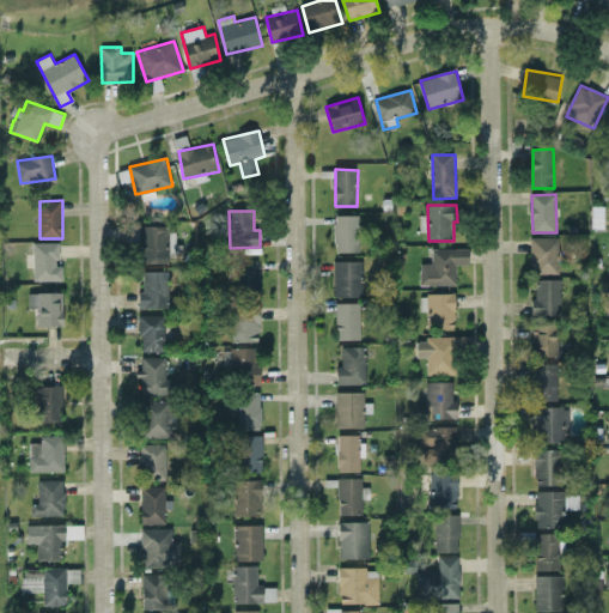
[(360,253),(360,216),(336,216),(336,253),(360,253)]
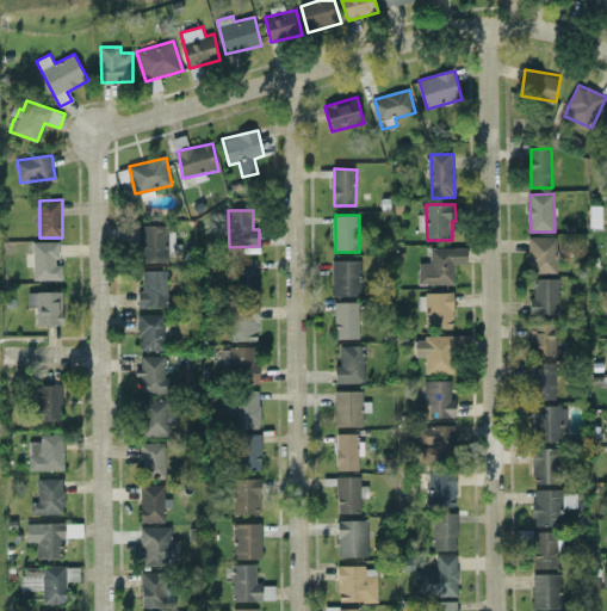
[(177,260),(175,234),(168,234),(168,226),(140,226),(141,261),(177,260)]
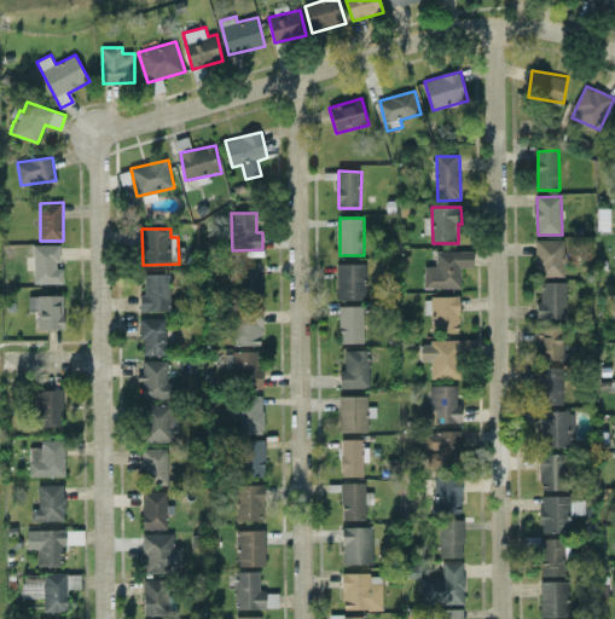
[(566,239),(537,241),(538,277),(566,277),(566,239)]
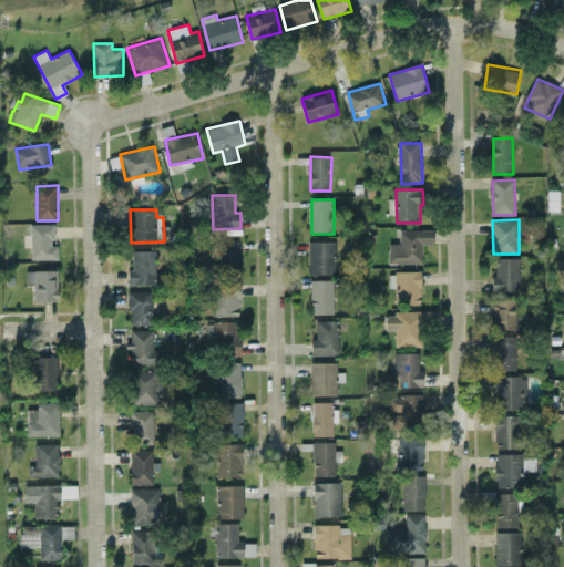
[(31,260),(59,259),(59,246),(54,246),(54,224),(31,225),(31,260)]
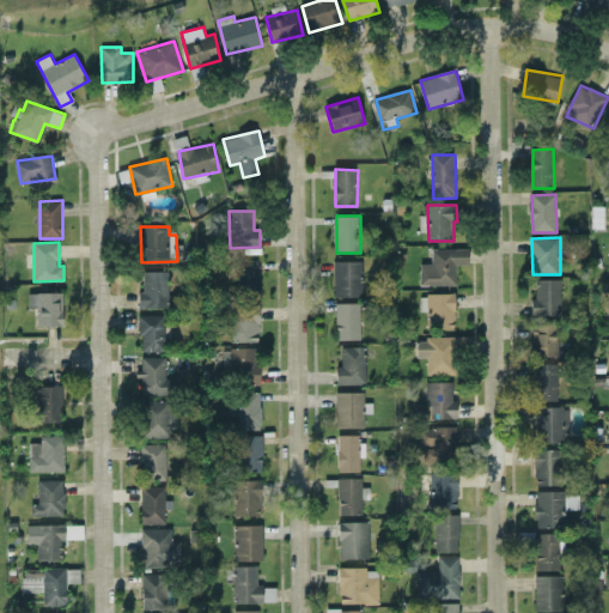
[(470,249),(433,249),(433,263),(421,265),(422,286),(457,286),(457,266),(470,265),(470,249)]
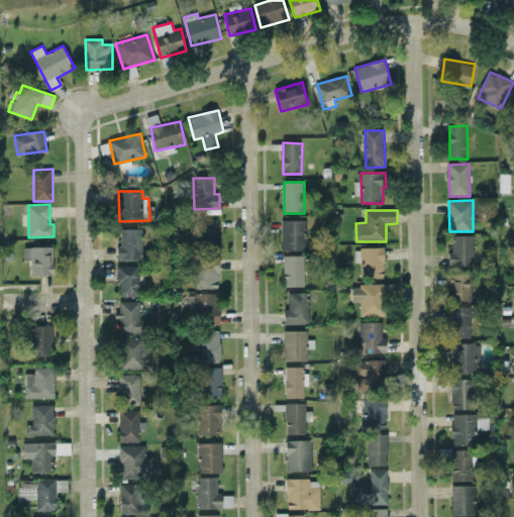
[(283,251),(307,250),(307,220),(283,221),(283,251)]
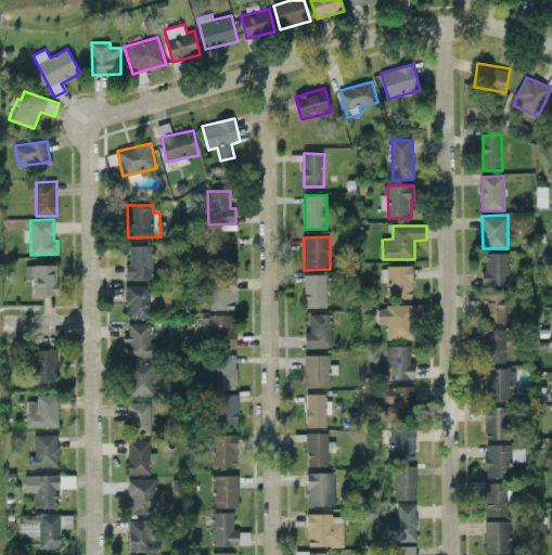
[(217,266),(236,265),(235,239),(216,240),(217,266)]
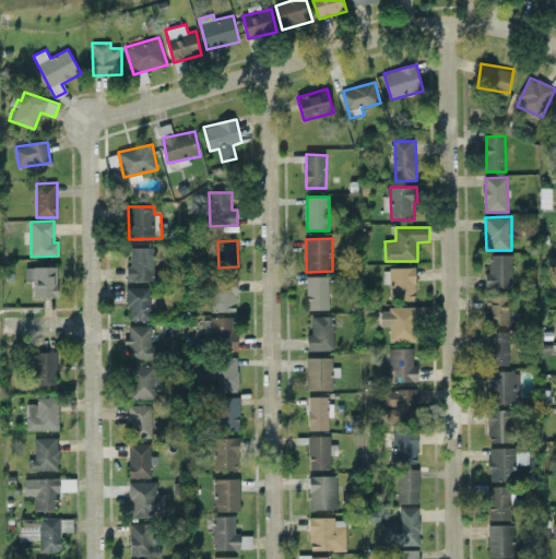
[(128,281),(153,280),(153,250),(132,251),(133,266),(128,266),(128,281)]
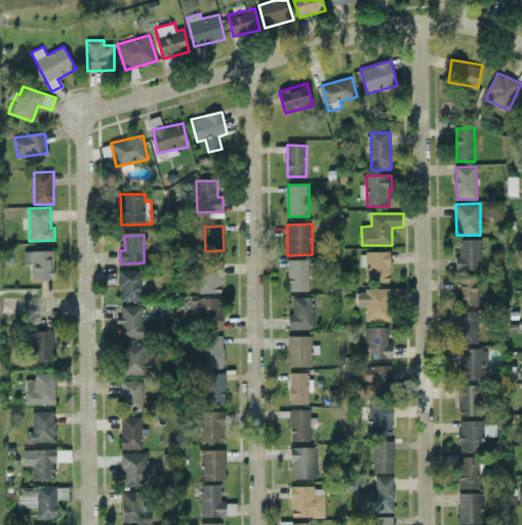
[(482,271),(482,240),(457,240),(458,271),(482,271)]
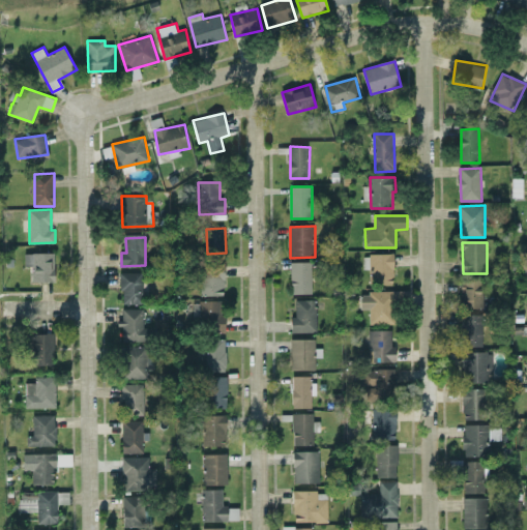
[(55,282),(55,253),(25,253),(26,266),(32,266),(32,282),(55,282)]
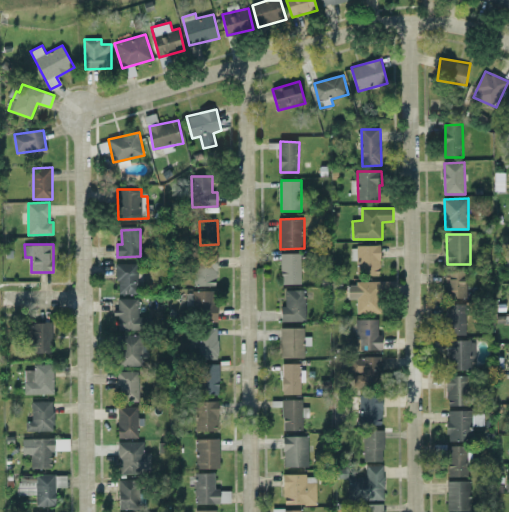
[(381,245),(358,245),(359,275),(381,275),(381,245)]
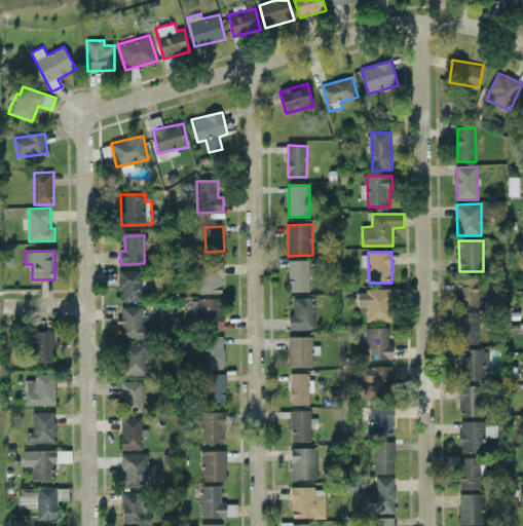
[(310,260),(291,261),(291,292),(310,292),(310,260)]
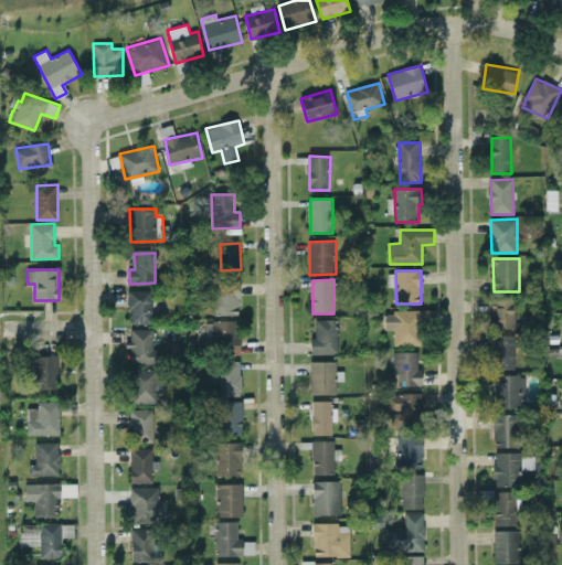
[(241,281),(216,283),(218,316),(241,316),(241,281)]
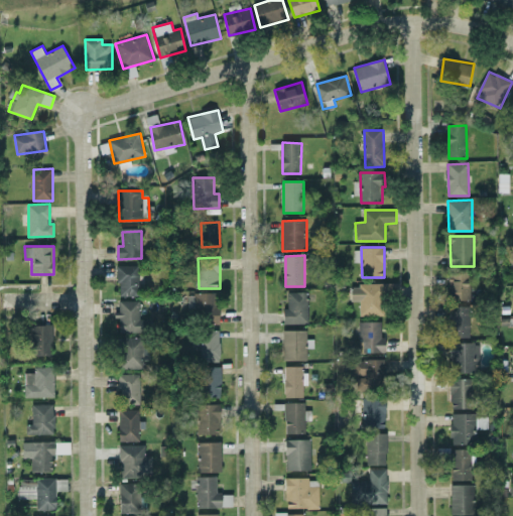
[(119,296),(140,295),(139,265),(118,265),(119,296)]
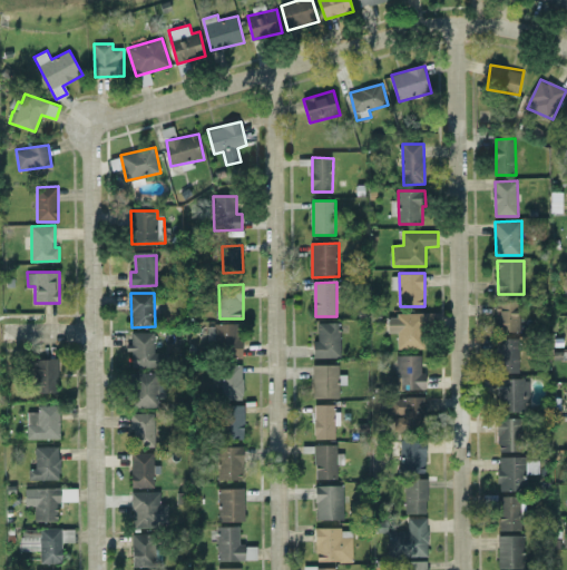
[(520,332),(521,302),(497,302),(496,332),(520,332)]
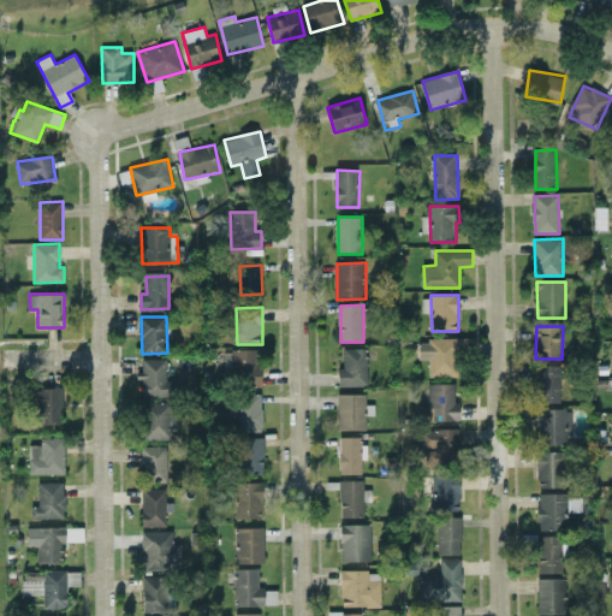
[(431,378),(464,377),(464,339),(420,341),(420,360),(431,360),(431,378)]
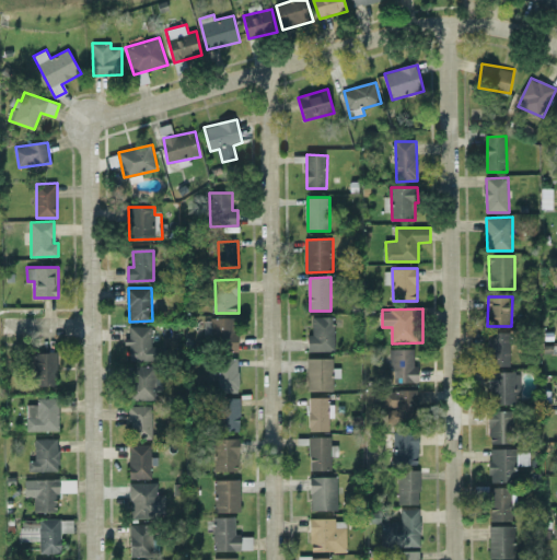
[(212,317),(211,350),(239,351),(240,333),(234,333),(235,318),(212,317)]
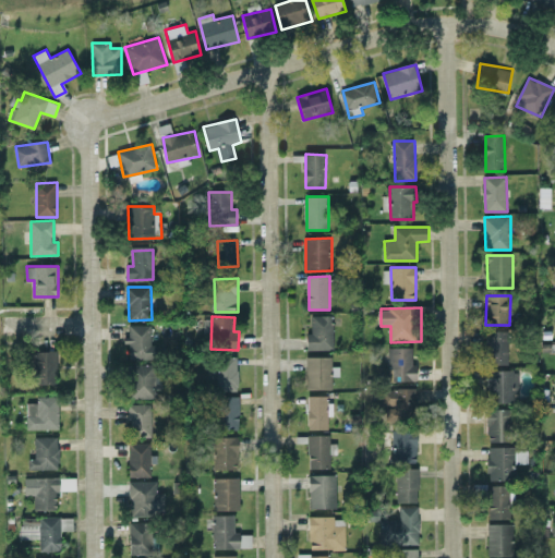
[(308,351),(335,350),(334,316),(312,316),(312,332),(308,332),(308,351)]
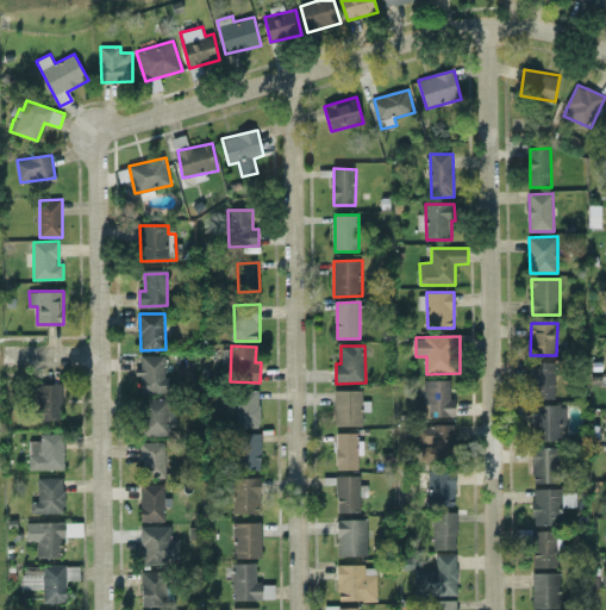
[(166,355),(142,355),(142,372),(139,372),(139,393),(175,394),(175,378),(166,377),(166,355)]
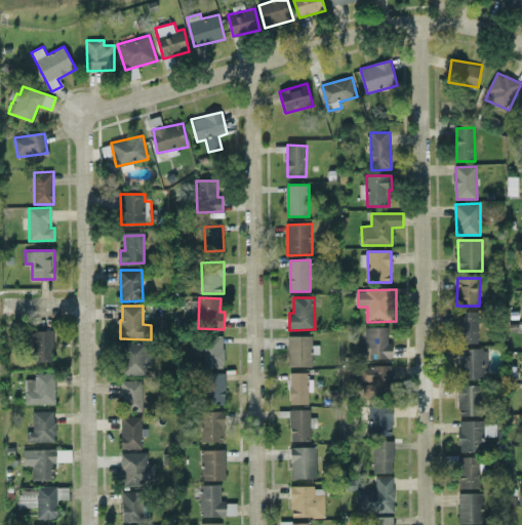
[(479,313),(458,314),(459,345),(479,344),(479,313)]
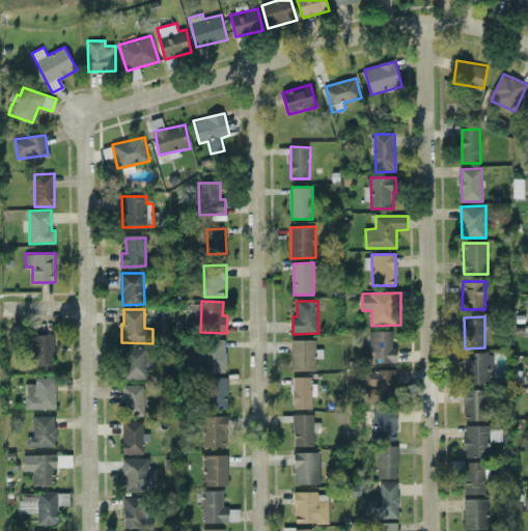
[(393,331),(369,332),(370,364),(398,363),(397,347),(394,347),(393,331)]
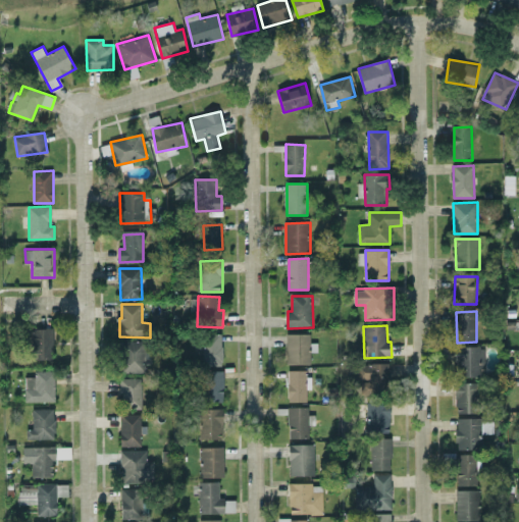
[(34,360),(54,359),(54,328),(33,329),(34,360)]
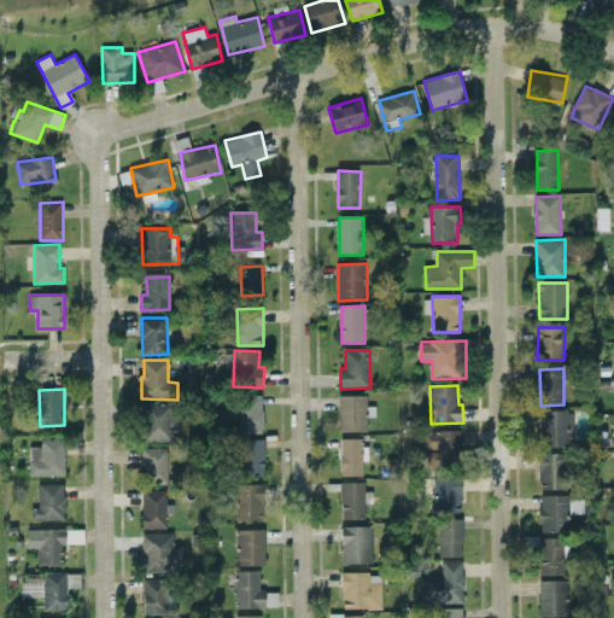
[(240,397),(241,433),(265,432),(264,396),(240,397)]
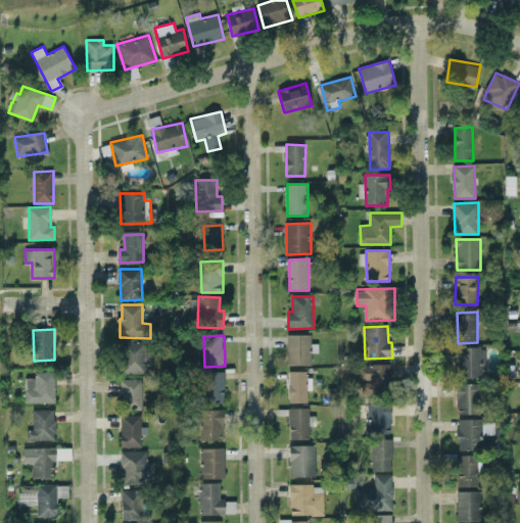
[(289,366),(313,365),(312,352),(319,352),(319,348),(314,348),(313,335),(288,335),(289,366)]
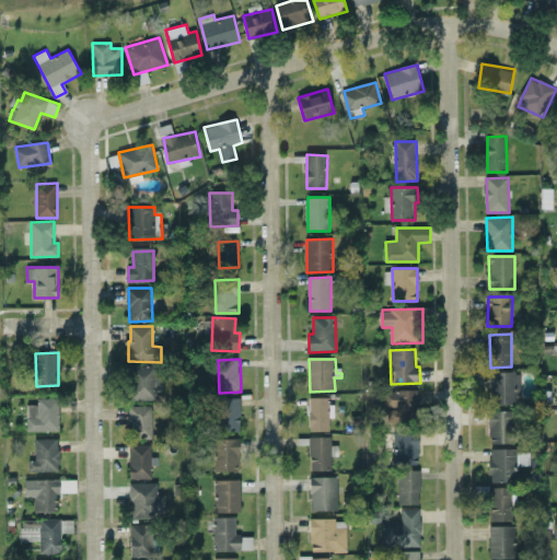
[(162,389),(161,365),(130,366),(131,400),(157,399),(157,391),(162,389)]
